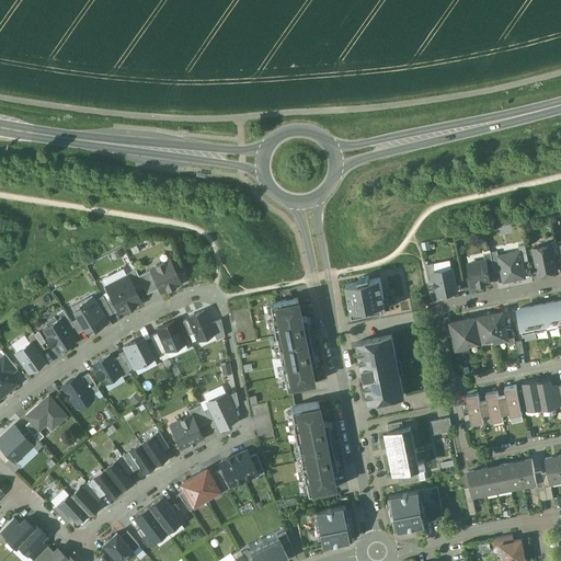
[(557,241),(551,242),(551,244),(553,255),(560,254),(557,241)]
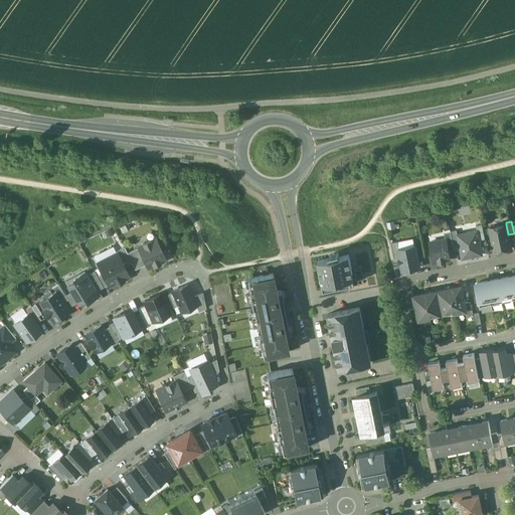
[(506,224),(490,228),(495,251),(511,248),(508,234),(506,224)]
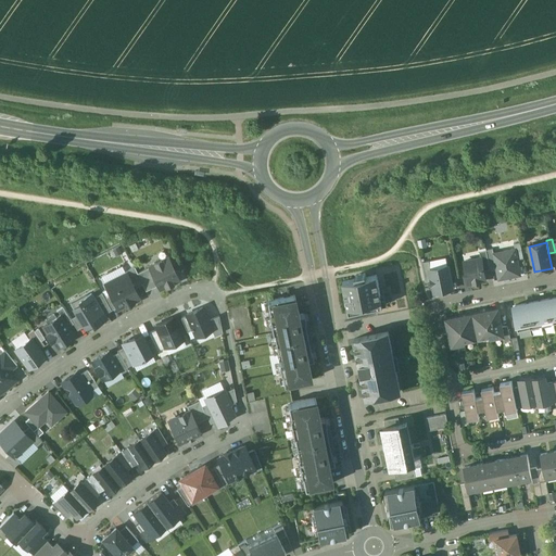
[(493,249),(487,250),(490,265),(496,264),(494,253),(493,249)]
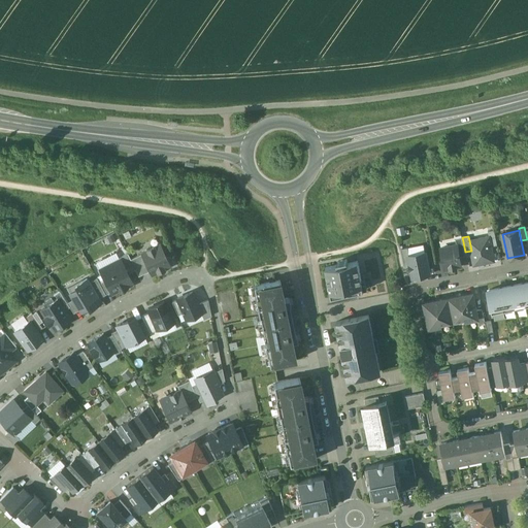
[(489,236),(469,240),(471,251),(474,265),(494,261),(491,246),(489,236)]
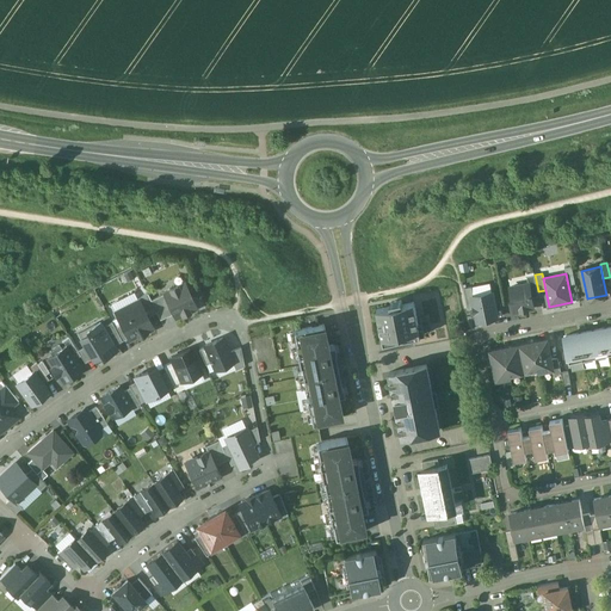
[(535,275),(528,276),(529,284),(529,283),(532,297),(539,296),(538,291),(535,275)]
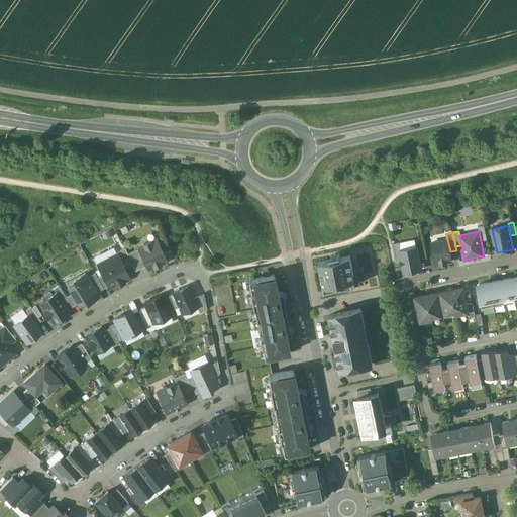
[(138,248),(146,265),(148,269),(154,266),(154,267),(161,264),(161,263),(167,260),(157,239),(150,242),(149,241),(144,243),(144,244),(138,248)]
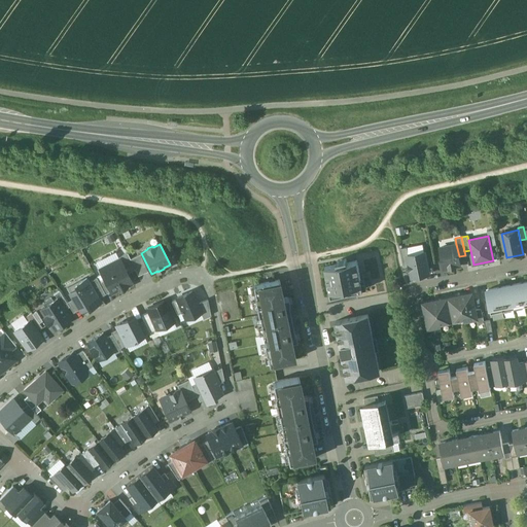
[(456,245),(441,248),(445,269),(461,266),(459,256),(456,244),(456,245)]
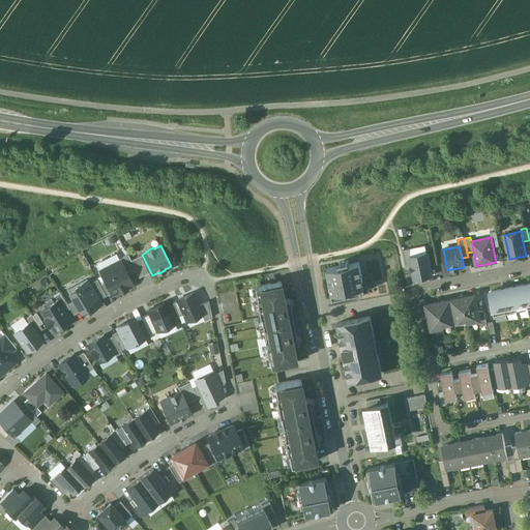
[(409,248),(403,249),(405,259),(406,268),(412,267),(410,257),(411,257),(409,248)]
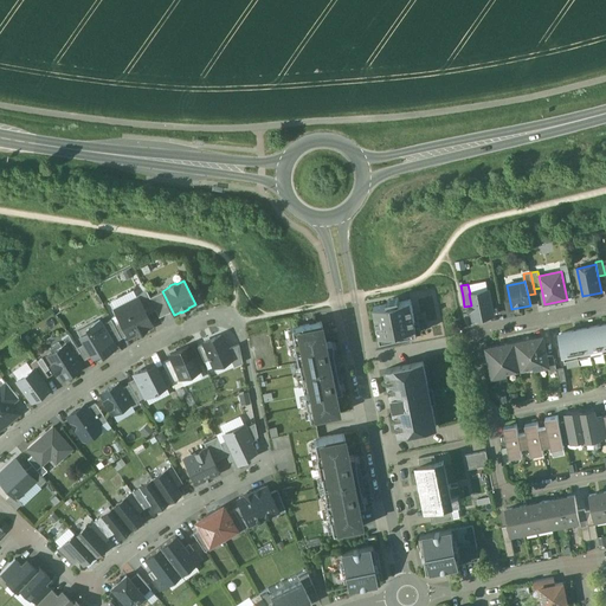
[(137,296),(147,314),(155,309),(149,297),(147,290),(136,295),(137,297),(137,296)]
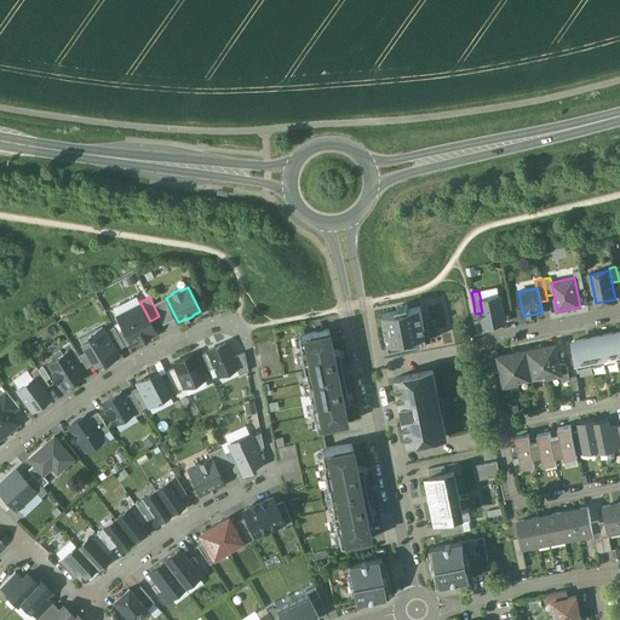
[(481,300),(480,300),(482,313),(484,326),(504,321),(499,297),(481,300)]
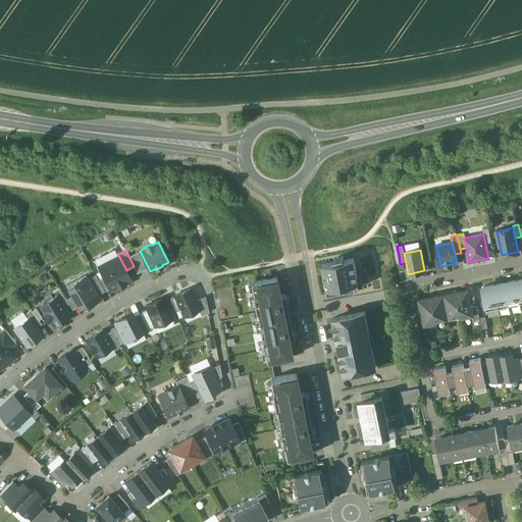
[(128,256),(134,266),(137,272),(148,267),(140,251),(128,256)]
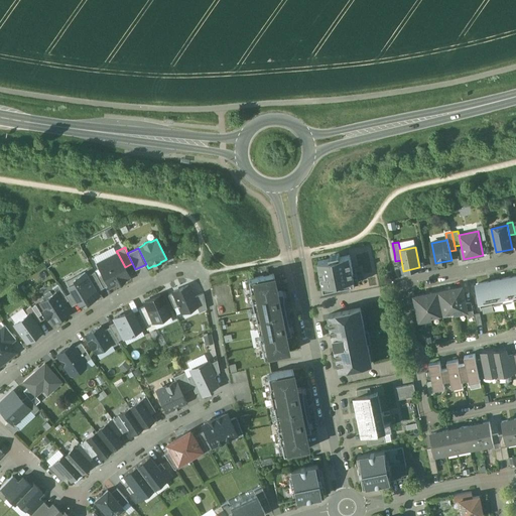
[(97,255),(99,259),(109,253),(107,249),(97,255)]
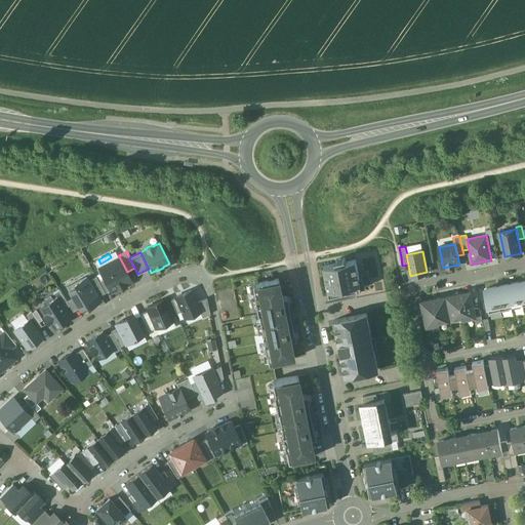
[(98,281),(105,292),(111,289),(112,291),(117,288),(118,289),(126,285),(126,284),(131,281),(127,272),(119,256),(119,257),(99,268),(105,278),(98,281)]
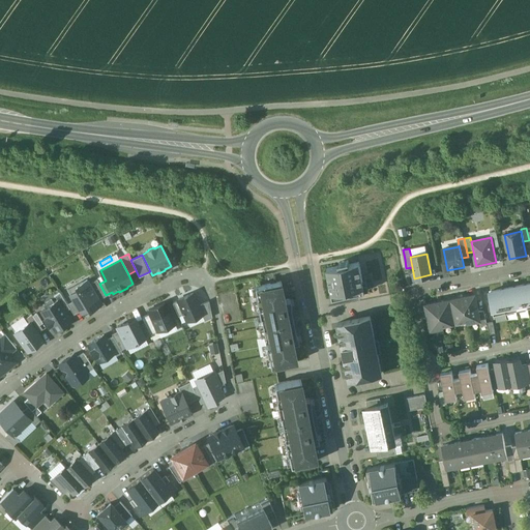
[(339,263),(340,266),(327,268),(332,296),(345,293),(345,295),(365,291),(359,262),(350,264),(349,261),(339,263)]
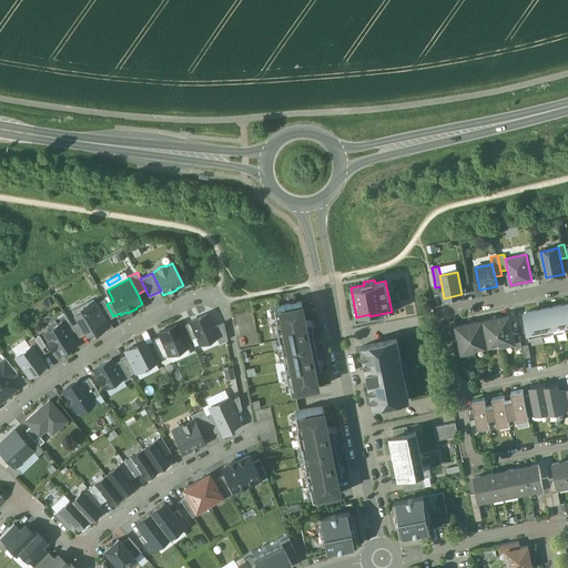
[(103,298),(95,303),(105,321),(113,316),(107,304),(103,298)]
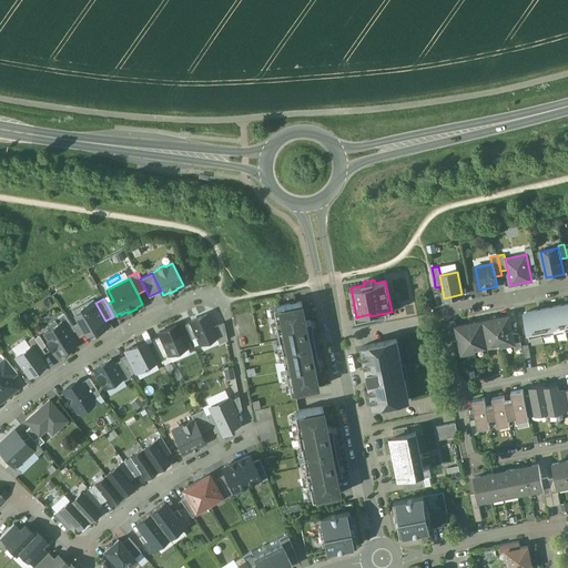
[(93,300),(81,306),(83,310),(74,315),(79,321),(85,333),(87,334),(99,327),(100,328),(108,324),(105,321),(95,303),(93,300)]
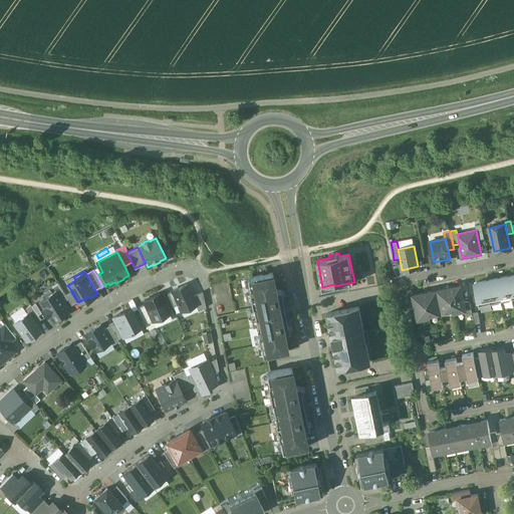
[(272,272),(247,278),(249,289),(248,289),(252,308),(253,307),(254,315),(284,309),(281,296),(282,296),(281,289),(276,290),(272,272)]
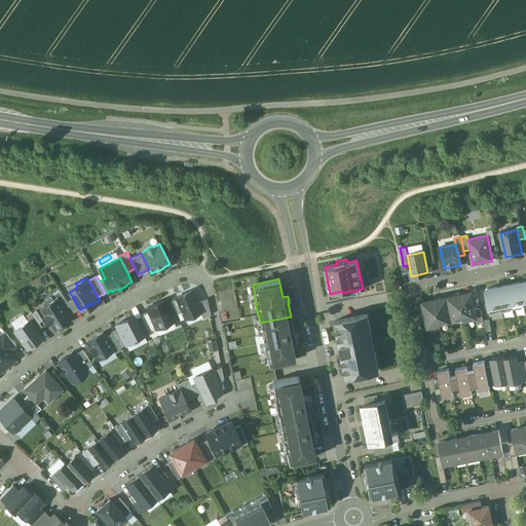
[(520,283),(509,285),(513,307),(524,305),(520,283)]
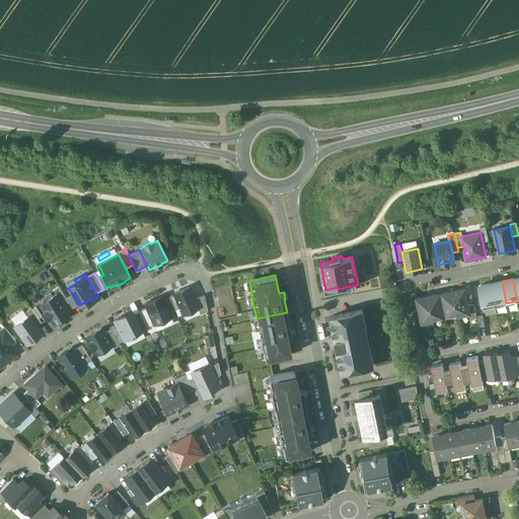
[(502,281),(491,283),(495,305),(506,303),(502,281)]
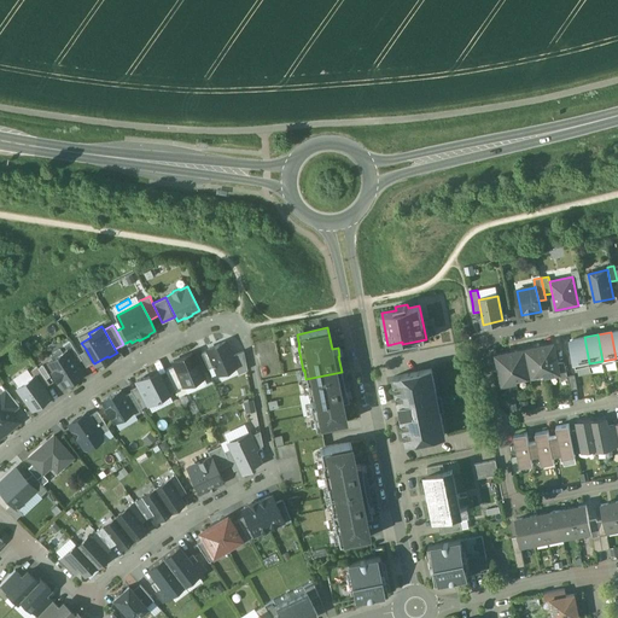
[(584,337),(571,340),(576,366),(589,363),(584,337)]
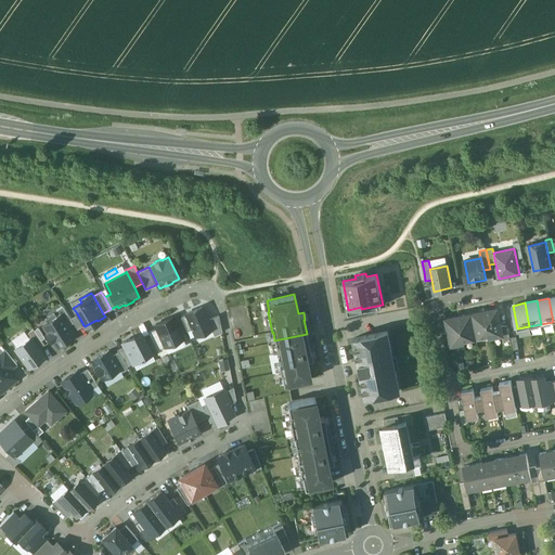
[(67,325),(73,322),(71,318),(63,306),(57,309),(60,313),(67,325)]
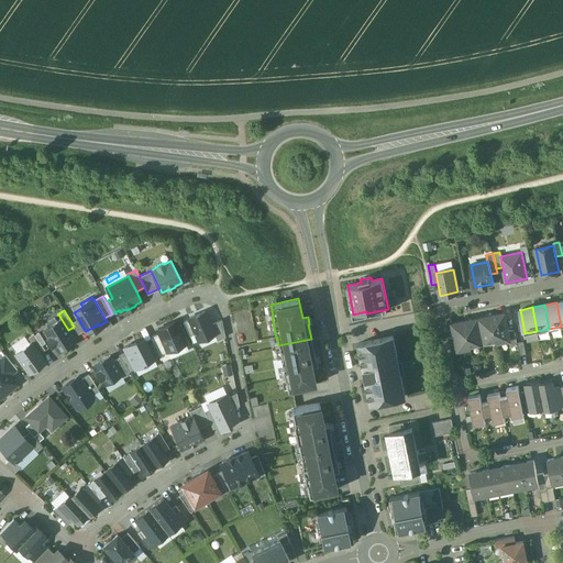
[(189,318),(189,319),(196,333),(199,340),(214,333),(211,324),(205,311),(189,318)]
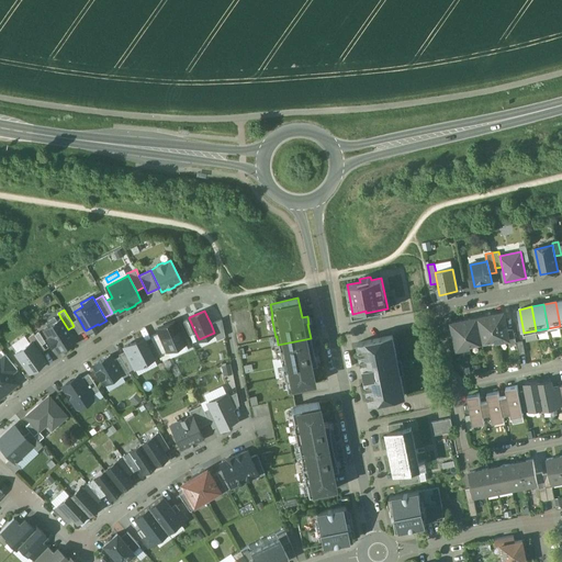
[(504,313),(491,315),(495,339),(496,341),(508,339),(507,330),(504,313)]
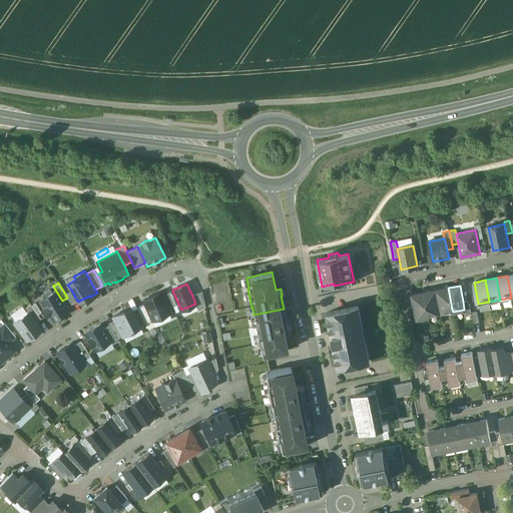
[(448,288),(436,290),(440,312),(452,310),(448,288)]
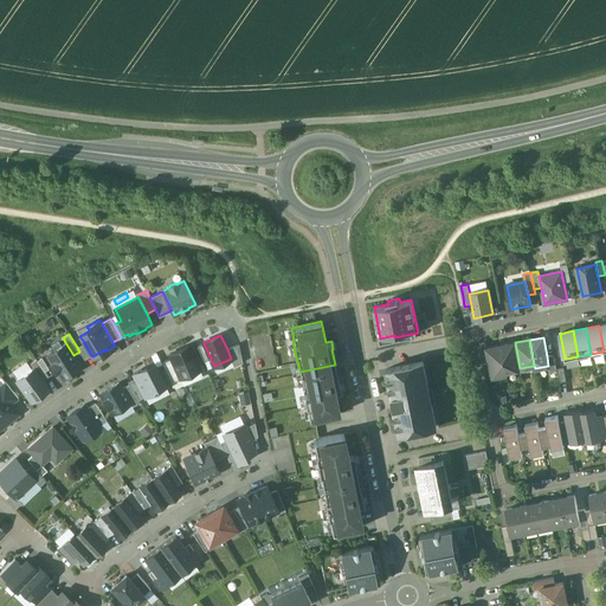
[(81,367),(73,355),(65,342),(60,346),(59,342),(50,348),(52,352),(47,354),(52,362),(50,365),(56,373),(58,371),(63,379),(81,367)]
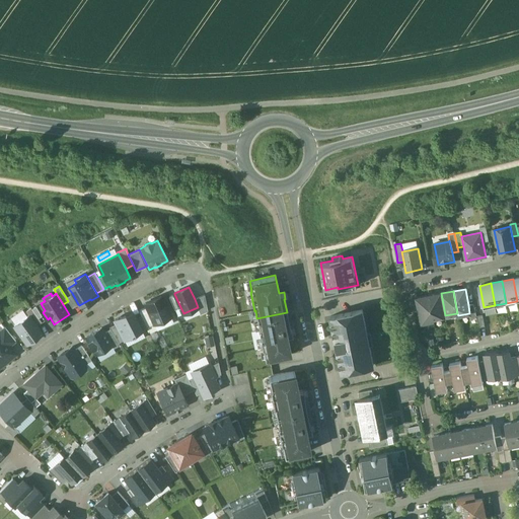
[(72,293),(66,297),(68,301),(72,307),(78,304),(72,293)]
